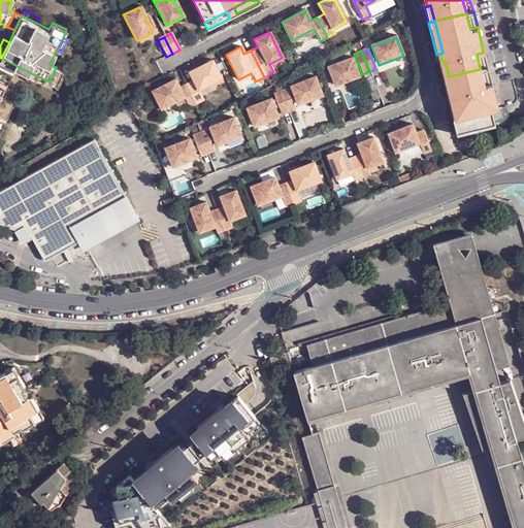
[(483,53),(477,54),(480,69),(487,67),(483,53)]
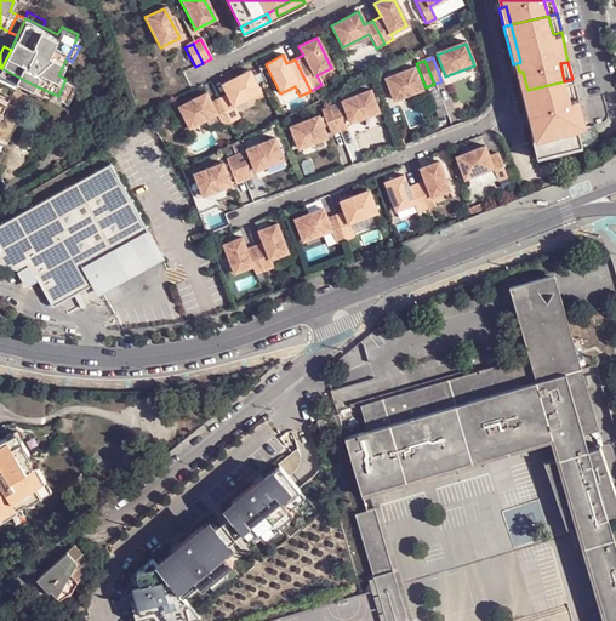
[(0,154),(30,92),(34,85),(1,68),(0,70),(0,154)]
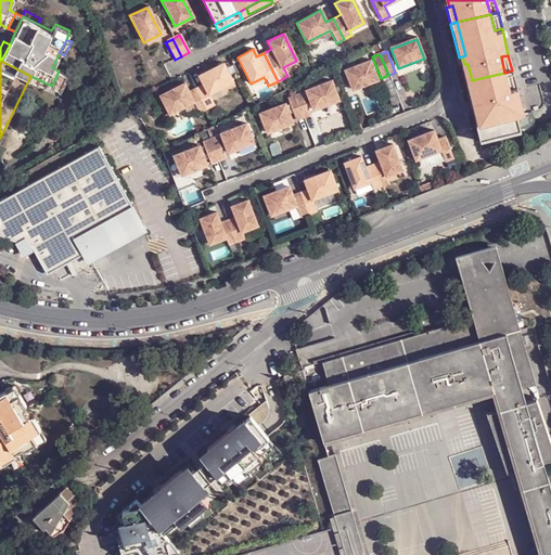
[(370,61),(344,71),(351,91),(377,81),(374,72),(370,63),(370,61)]
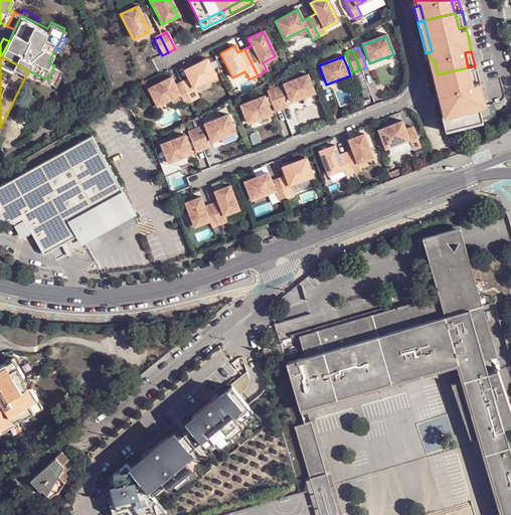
[(187,79),(181,82),(190,102),(198,98),(192,88),(214,76),(205,59),(183,70),(187,79)]
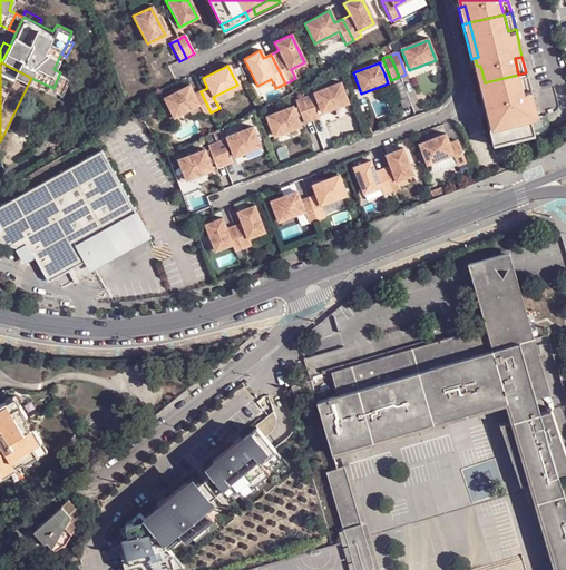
[(474,67),(478,84),(485,82),(480,66),(477,66),(474,67)]
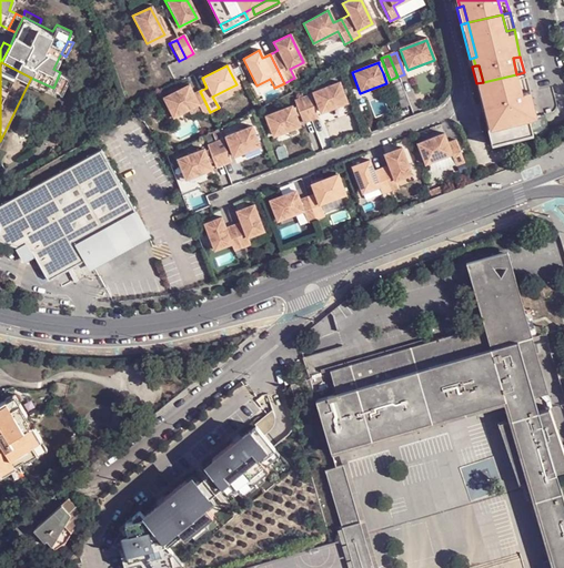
[(524,72),(516,74),(521,91),(529,89),(524,72)]
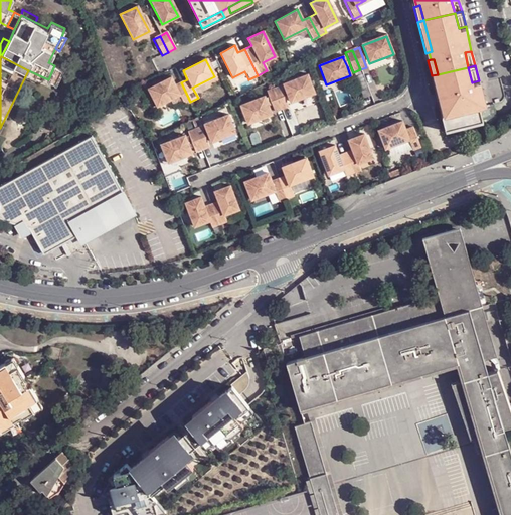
[(472,82),(468,67),(438,74),(442,90),(438,91),(440,99),(444,98),(452,129),(482,121),(478,106),(485,105),(479,80),(472,82)]
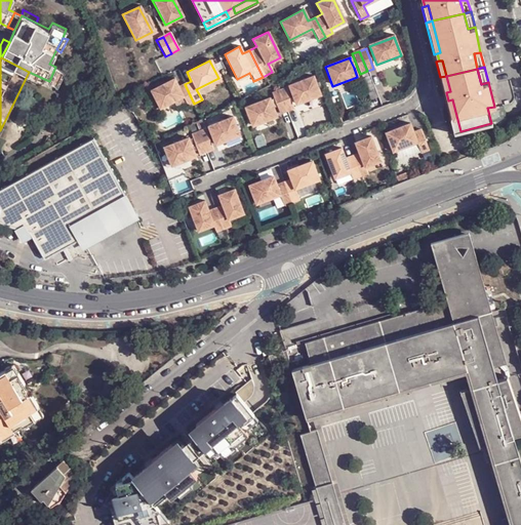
[(29,72),(26,78),(39,83),(42,78),(29,72)]
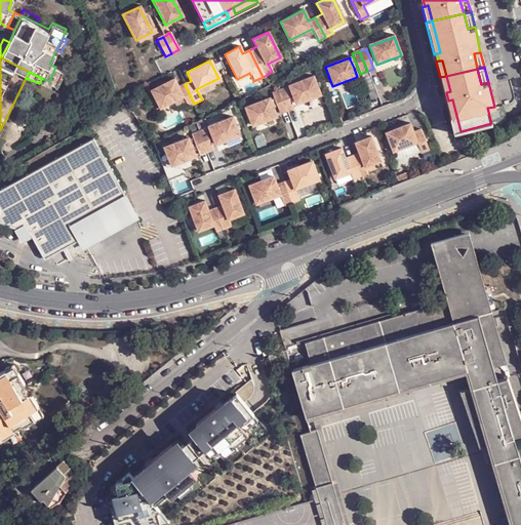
[(444,93),(446,92),(450,91),(446,76),(440,77),(444,93)]
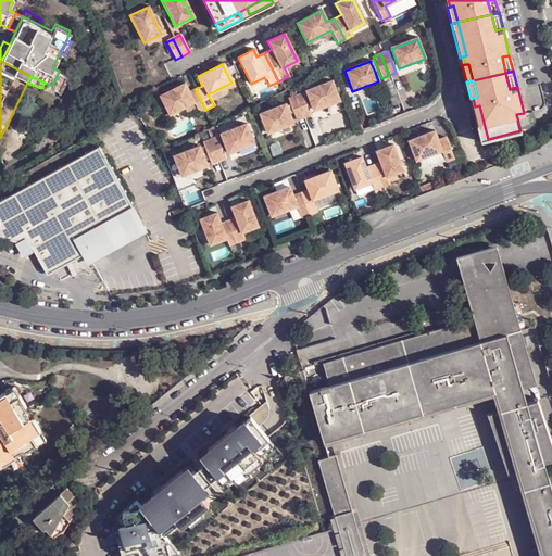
[(330,81),(305,91),(306,95),(310,103),(313,112),(339,101),(335,90),(330,81)]
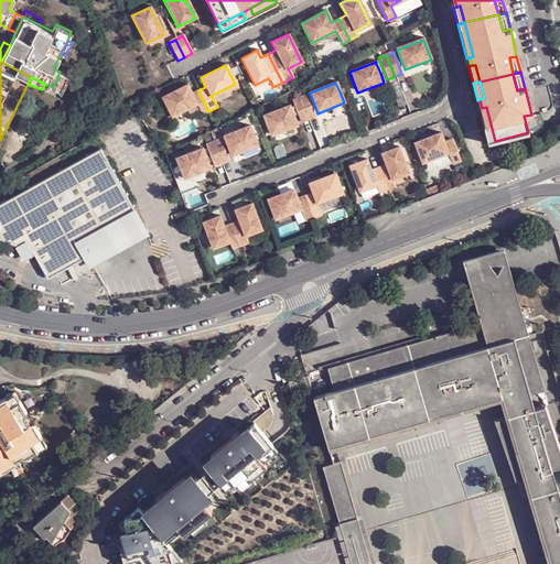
[(191,94),(186,85),(161,98),(171,117),(195,105),(201,115),(208,111),(198,90),(191,94)]
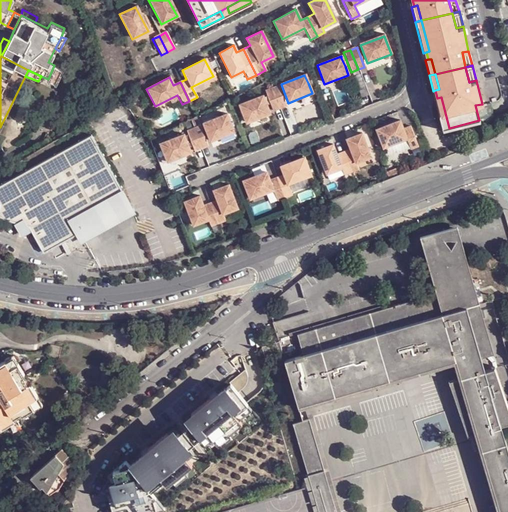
[(272,112),(286,106),(282,96),(278,88),(278,87),(265,92),(266,95),(269,103),(272,112)]
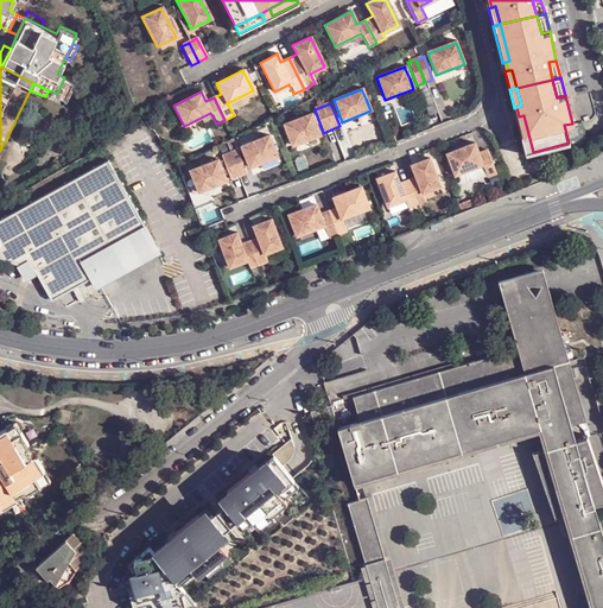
[(310,113),(283,124),(291,145),(318,134),(315,124),(311,114),(310,113)]
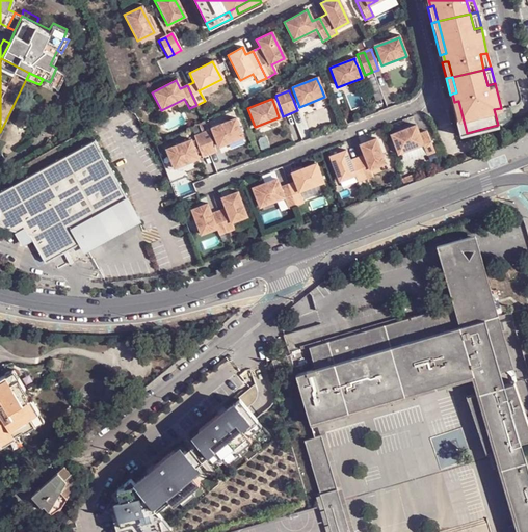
[(458,101),(454,102),(451,103),(460,135),(467,133),(458,101)]
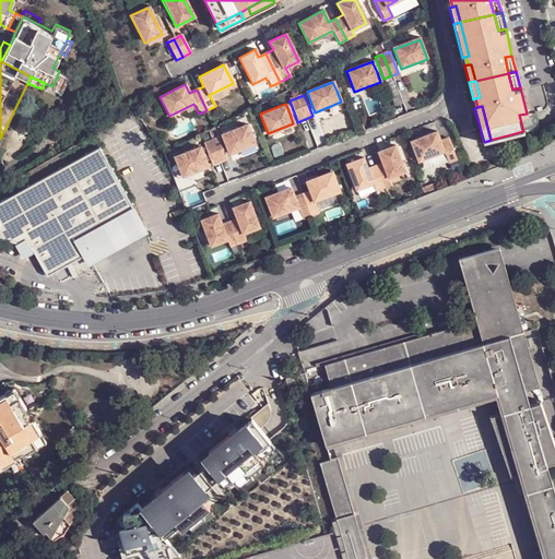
[(527,114),(519,115),(523,131),(531,129),(527,114)]
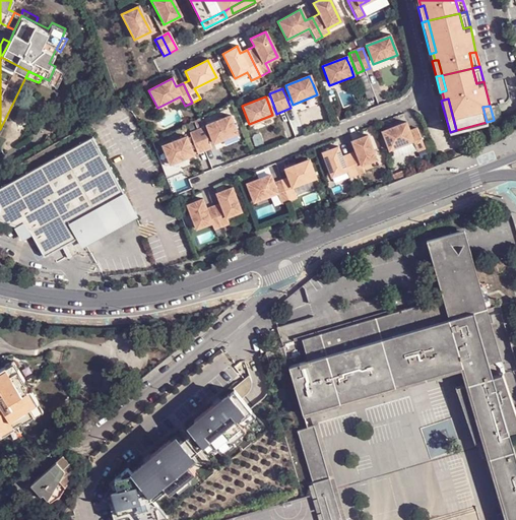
[(230,118),(206,128),(207,130),(210,138),(213,146),(238,136),(233,126),(230,118)]
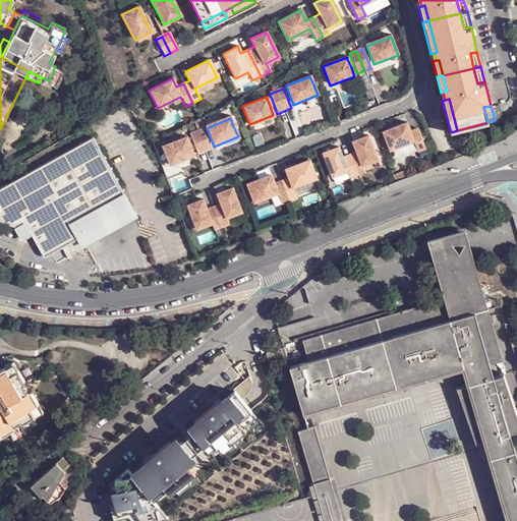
[(406,123),(383,132),(390,152),(413,142),(417,153),(424,150),(417,129),(410,132),(406,123)]
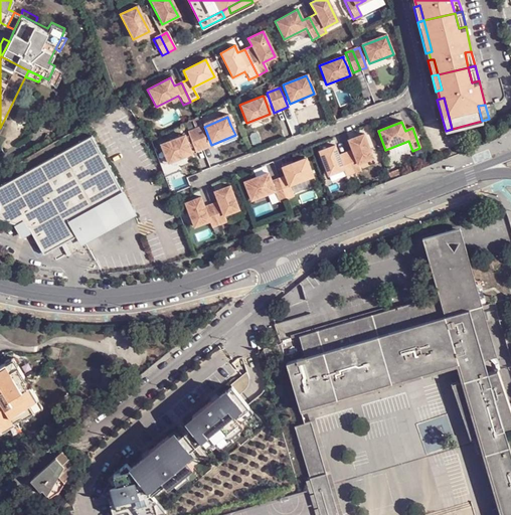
[(201,129),(194,131),(201,151),(208,148),(204,138),(201,130),(201,129)]
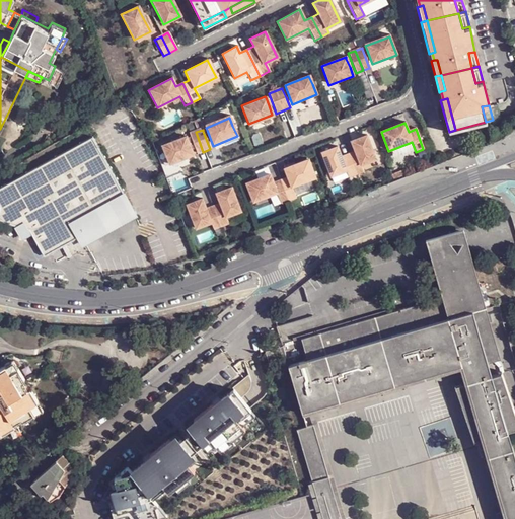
[(193,144),(197,154),(203,152),(196,132),(189,135),(190,136),(193,144)]
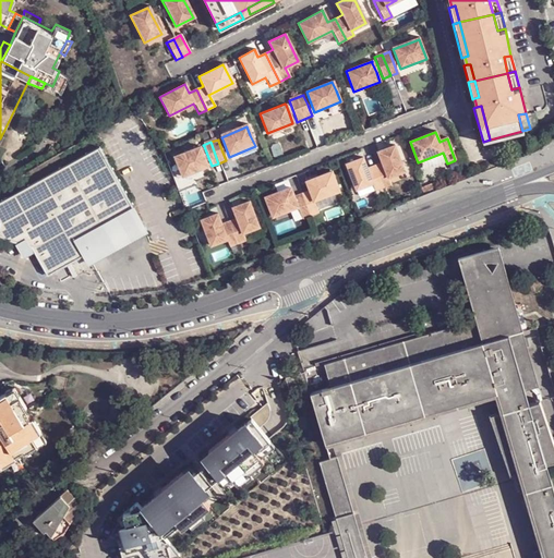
[(200,146),(173,156),(181,177),(207,166),(203,157),(200,147),(200,146)]
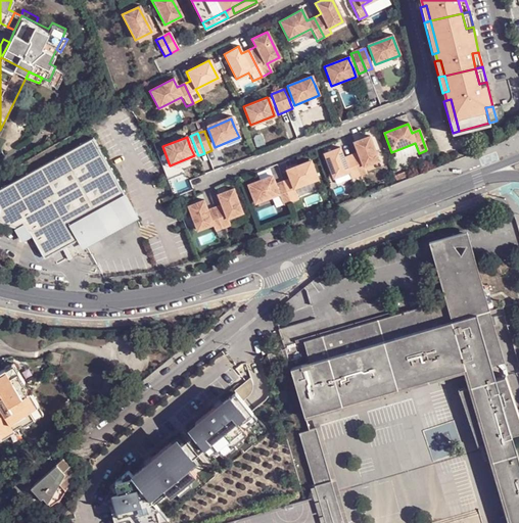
[(358,153),(350,156),(358,176),(366,174),(363,167),(378,161),(369,137),(354,143),(358,153)]
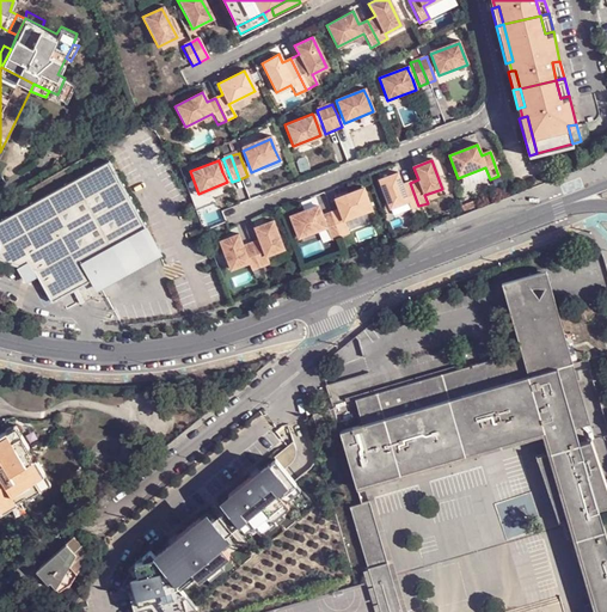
[(159,251),(111,161),(0,219),(0,243),(0,259),(17,265),(26,268),(25,270),(30,273),(31,270),(34,271),(37,276),(50,303),(90,281),(93,286),(159,251)]
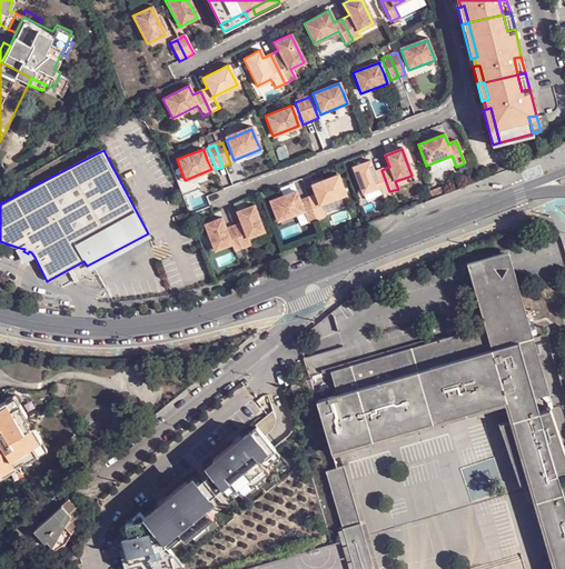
[(369,161),(353,168),(363,193),(378,188),(382,195),(389,191),(382,170),(374,172),(369,161)]
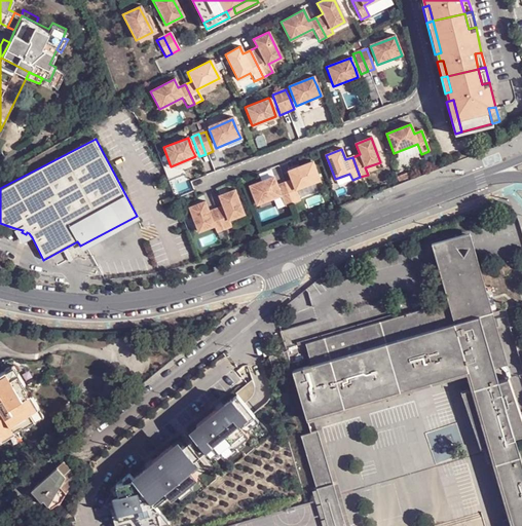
[(291,181),(284,184),(291,204),(299,201),(295,190),(319,182),(312,162),(288,173),(291,181)]
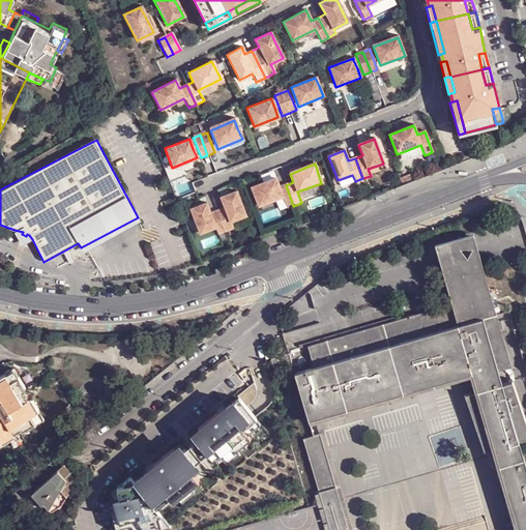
[(279,187),(275,179),(251,188),(258,207),(282,198),(286,208),(293,206),(286,185),(279,187)]
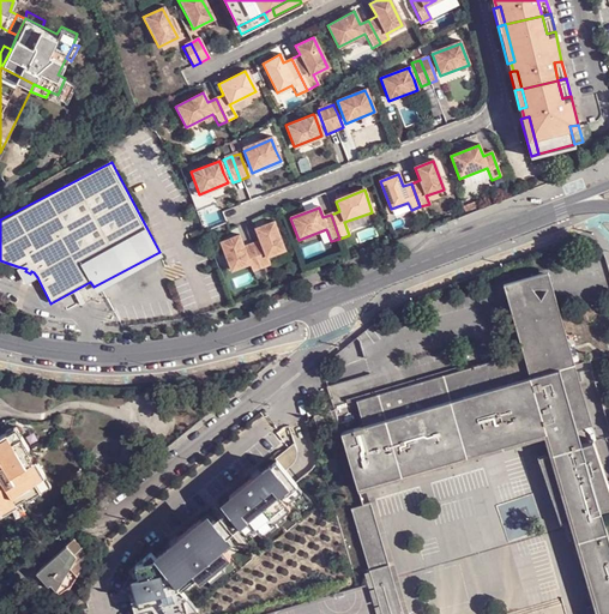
[(260,241),(252,245),(260,269),(270,265),(266,258),(284,251),(273,222),(255,229),(260,241)]
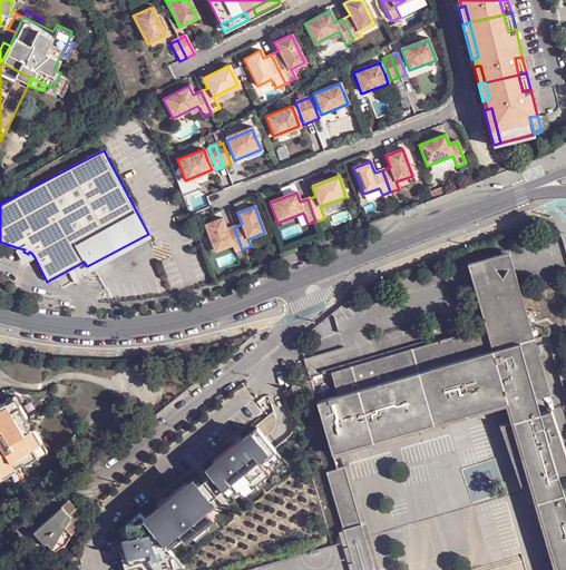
[(222,219),(205,226),(215,252),(231,246),(234,253),(242,249),(234,227),(226,231),(222,219)]
